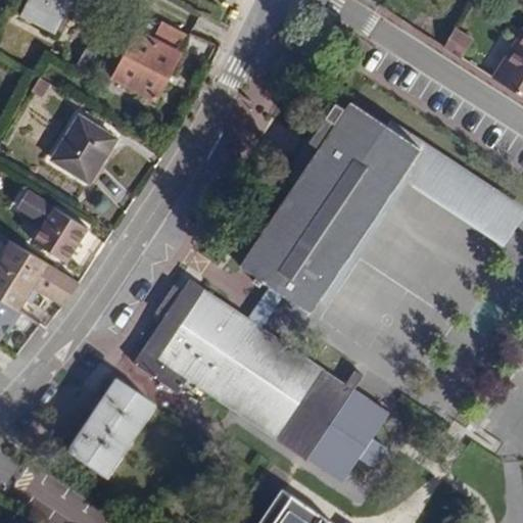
[(51,33),(66,0),(29,0),(20,17),(51,33)]
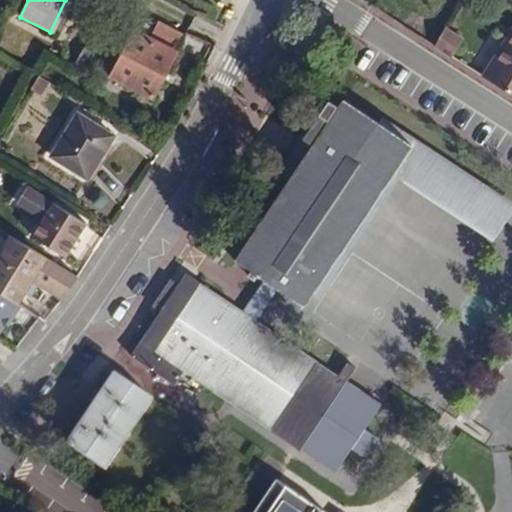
[(151,99),(185,34),(160,20),(149,39),(134,31),(110,77),(151,99)]
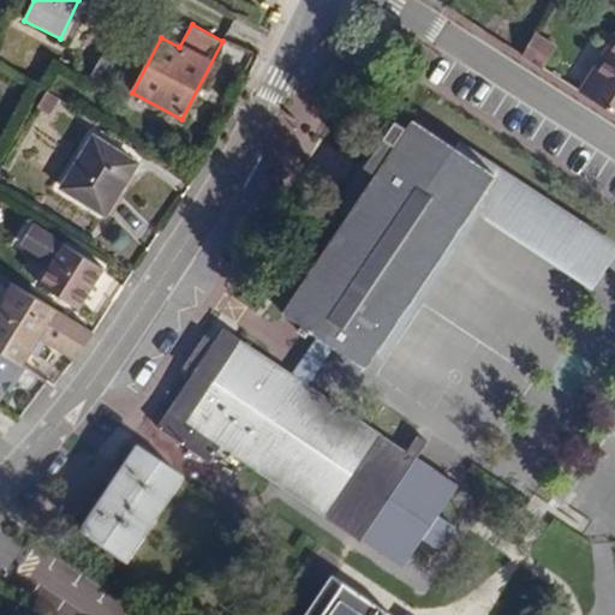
[(578,91),(614,114),(614,30),(578,91)]
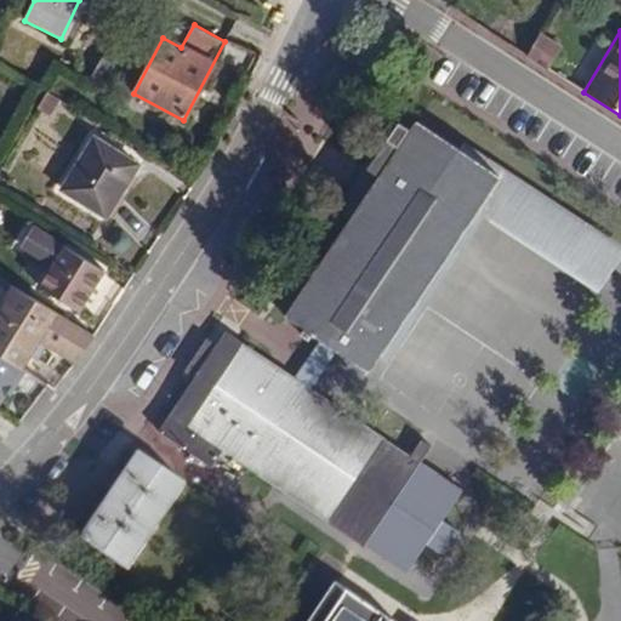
[(524,55),(545,68),(558,47),(536,34),(524,55)]
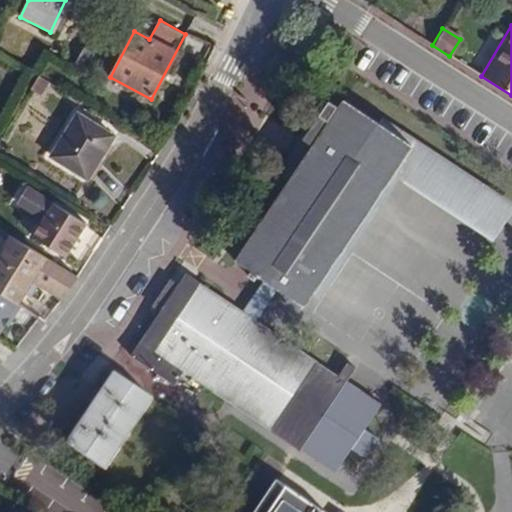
[(76,61),(70,73),(81,79),(87,67),(76,61)]
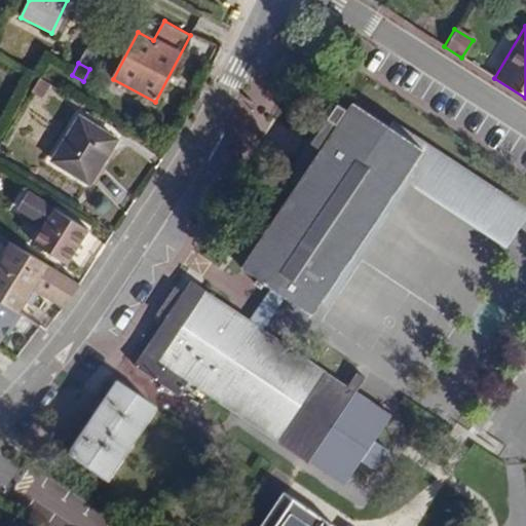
[(311,314),(405,175),(422,149),(389,127),(354,102),(349,109),(337,101),(331,109),(309,141),(322,150),(334,158),(320,176),(308,170),(272,222),(242,267),(311,314)]
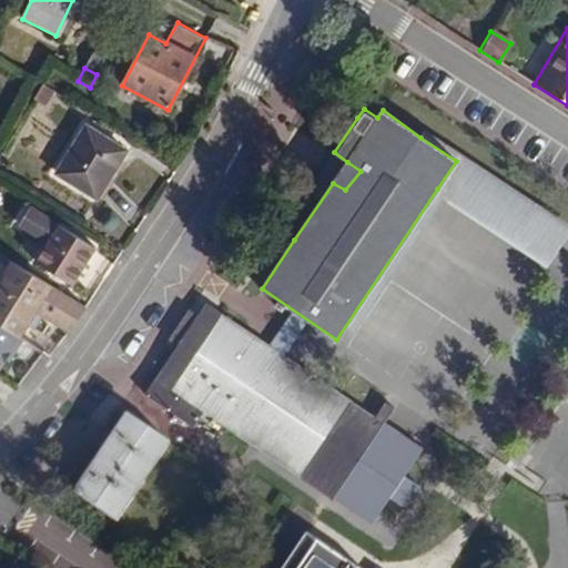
[(277,226),(294,240),(333,183),(347,162),(334,152),(357,118),(352,113),(277,226)]
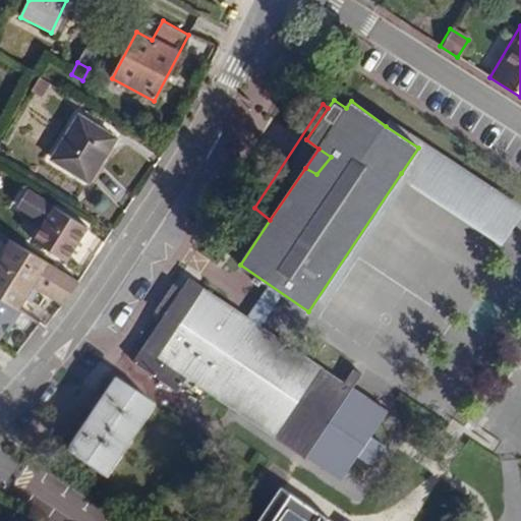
[(90,182),(115,139),(78,116),(52,159),(90,182)]
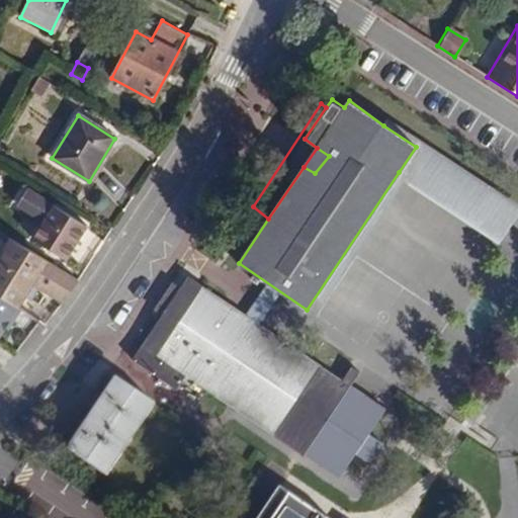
[(416,147),(399,172),(497,238),(517,207),(386,120),(383,125),(416,147)]
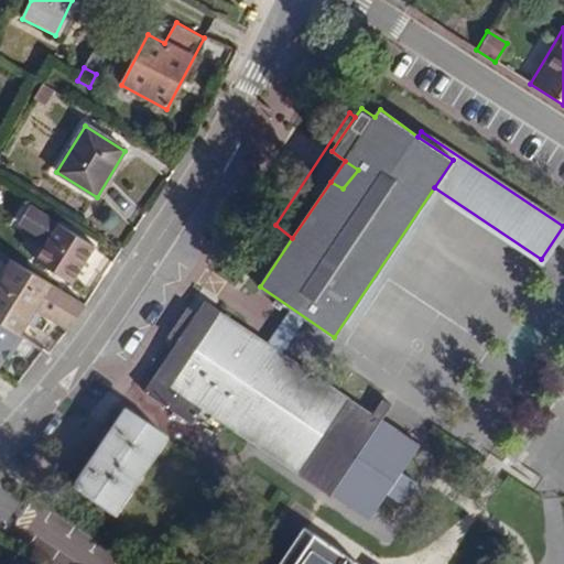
[(345,161),(331,182),(343,188),(358,170),(345,161)]
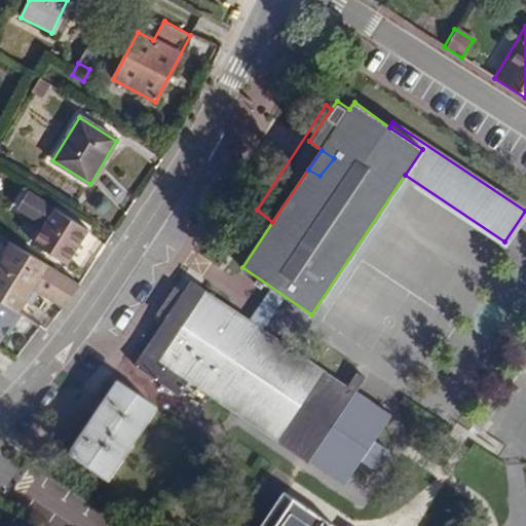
[(66,266),(88,230),(57,210),(54,212),(29,194),(17,211),(44,227),(33,245),(66,266)]
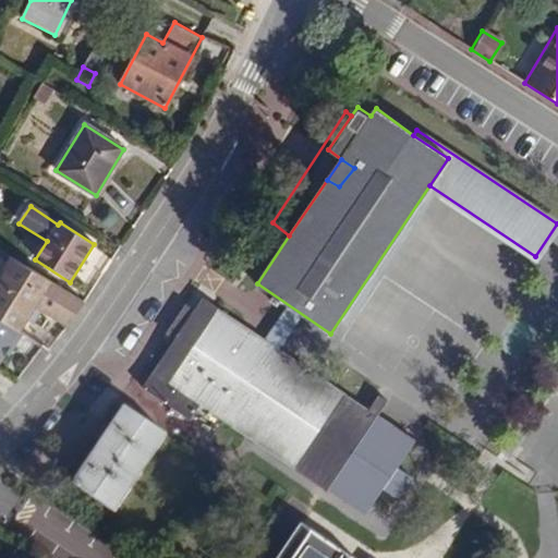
[(50,314),(68,326),(84,302),(14,259),(0,280),(0,318),(17,330),(26,318),(40,328),(50,314)]
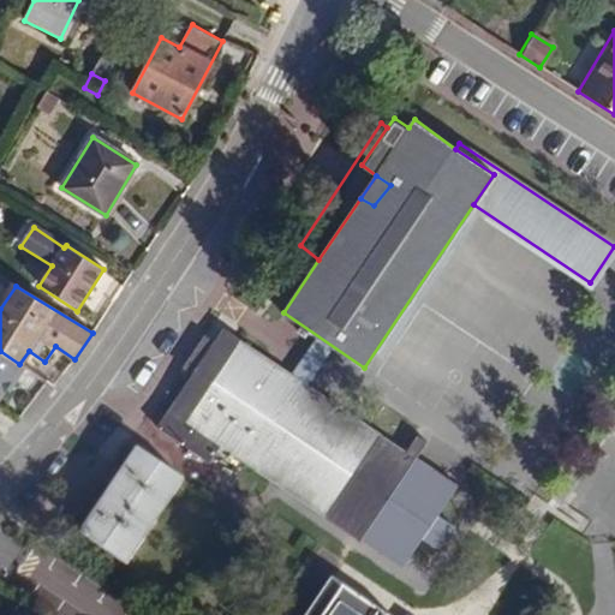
[(402,452),(221,329),(155,427),(208,463),(220,446),(400,567),(419,538),(436,550),(451,527),(434,517),(454,487),(415,460),(425,441),(415,434),(402,452)]
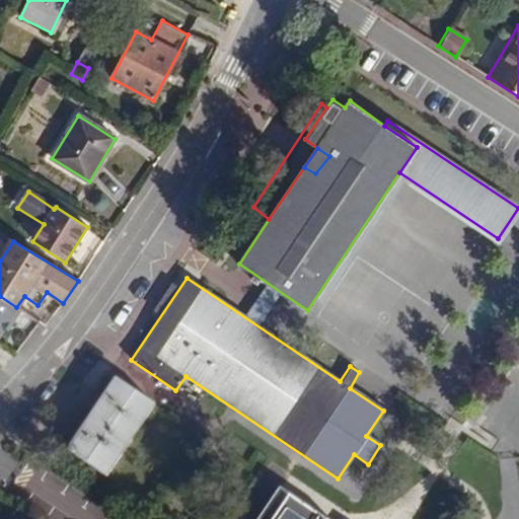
[(0,325),(1,324),(5,319),(7,321),(16,307),(0,296),(0,325)]
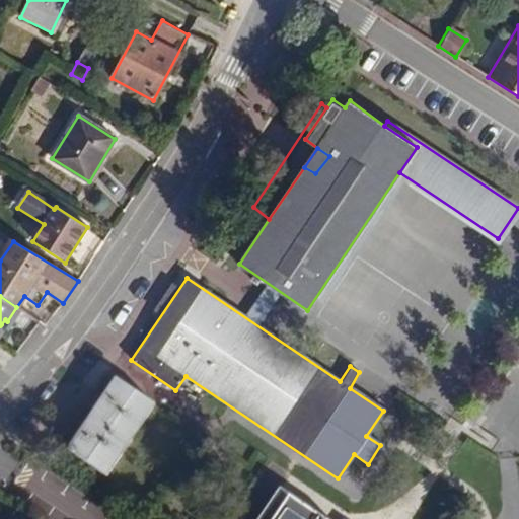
[(155,406),(135,393),(130,399),(121,393),(125,386),(116,380),(69,451),(106,476),(155,406)]
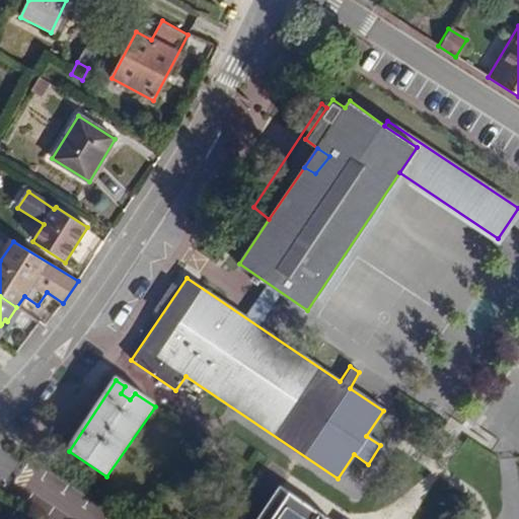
[(130,399),(135,393),(125,386),(121,393),(130,399)]
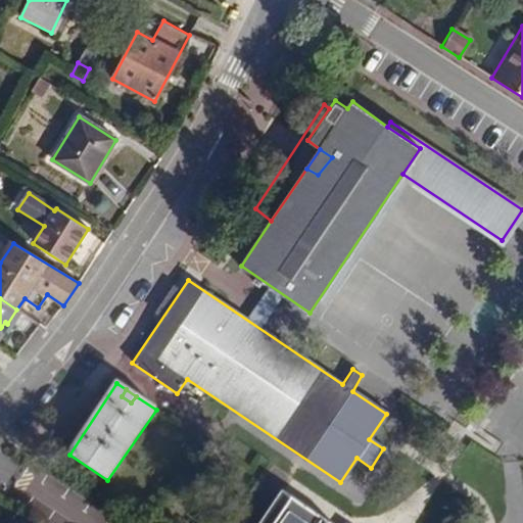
[(262,522),(325,522),(282,493),(262,522)]
